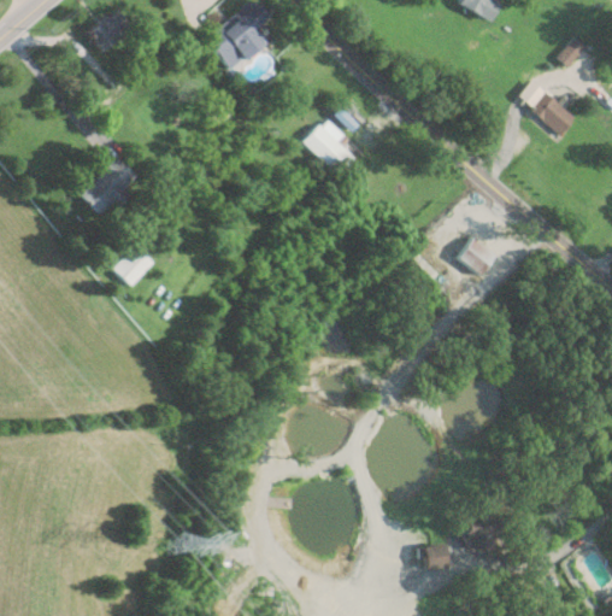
[(229,69),(263,41),(253,28),(269,15),(257,0),(252,0),(205,39),(229,69)]
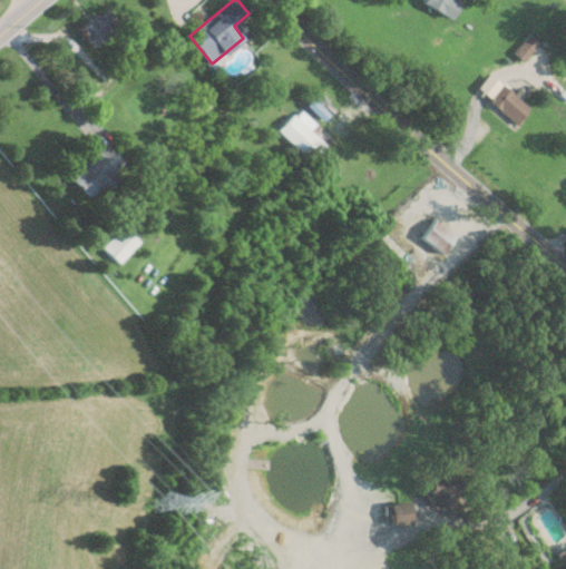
[(425,0),(425,1),(454,18),(462,2),(458,0),(425,0)]
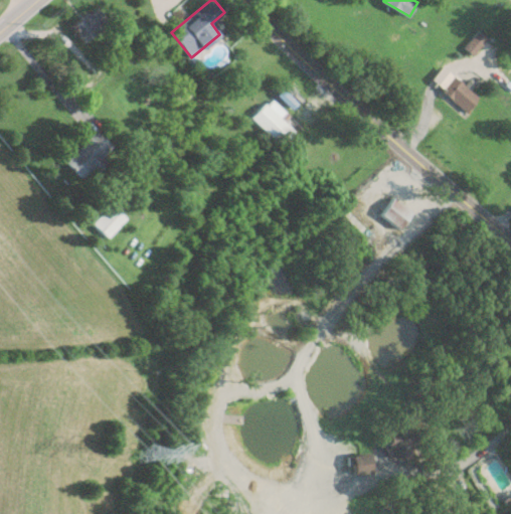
[(71,25),(83,41),(109,23),(97,7),(71,25)]
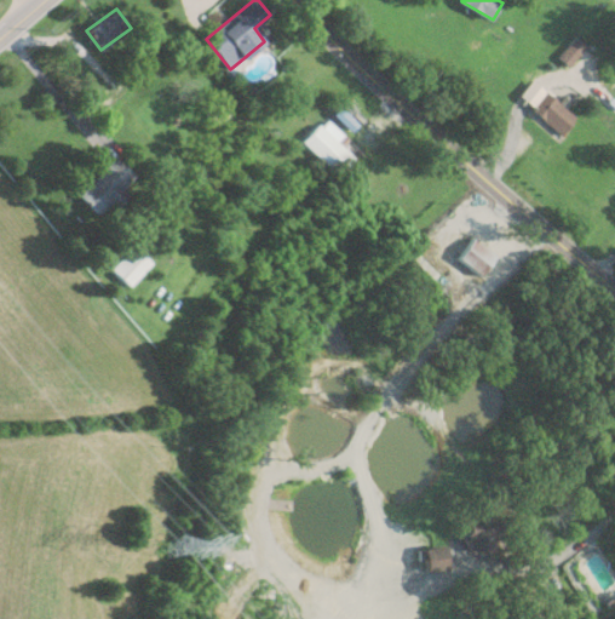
[(590,46),(581,38),(563,56),(572,64),(590,46)]
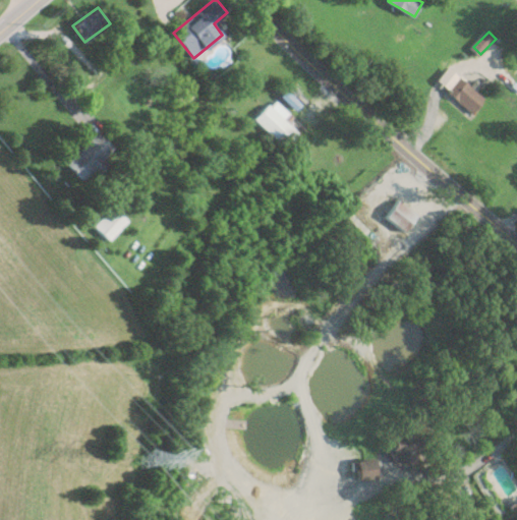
[(486,99),(462,76),(449,92),(473,113),(486,99)]
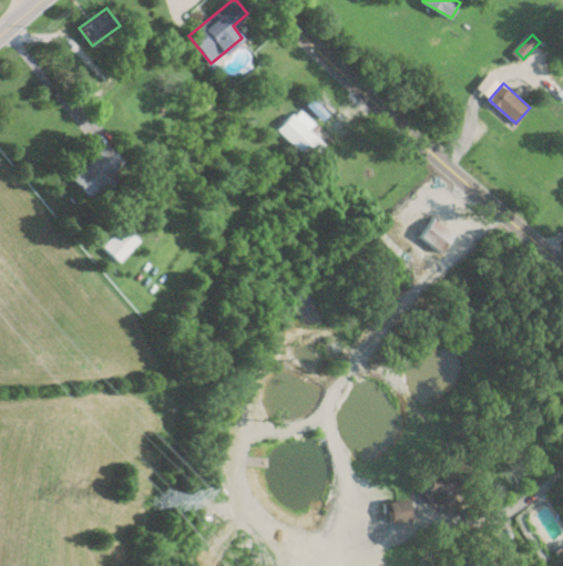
[(310,131),(317,124),(302,110),(279,131),(310,162),(327,146),(310,131)]
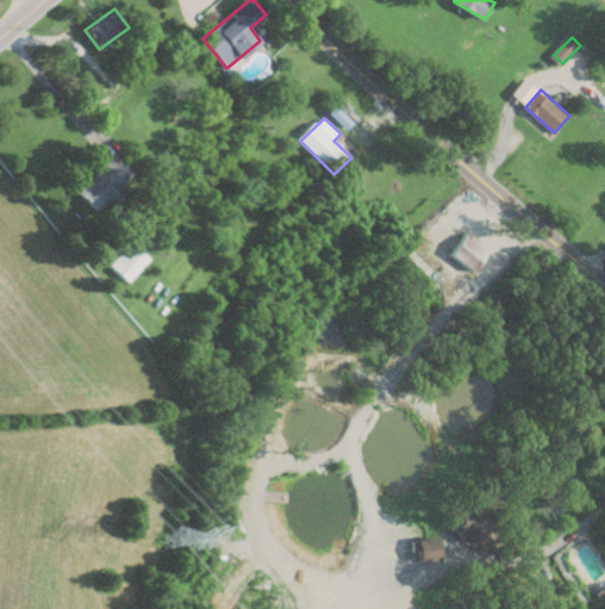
[(126,192),(120,186),(133,173),(114,154),(78,191),(98,211),(107,202),(113,206),(126,192)]
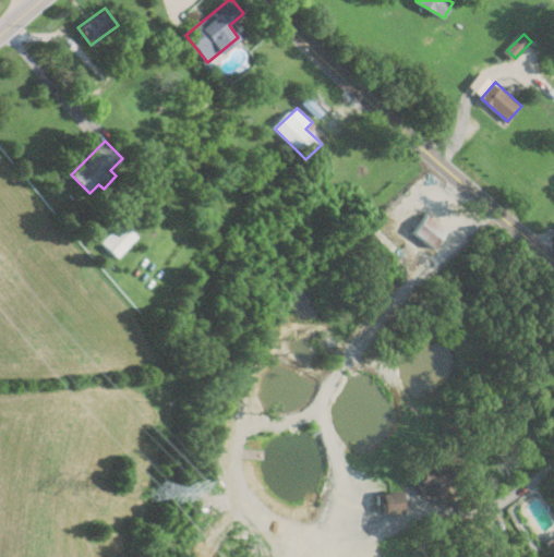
[(431,249),(446,231),(426,214),(411,231),(431,249)]
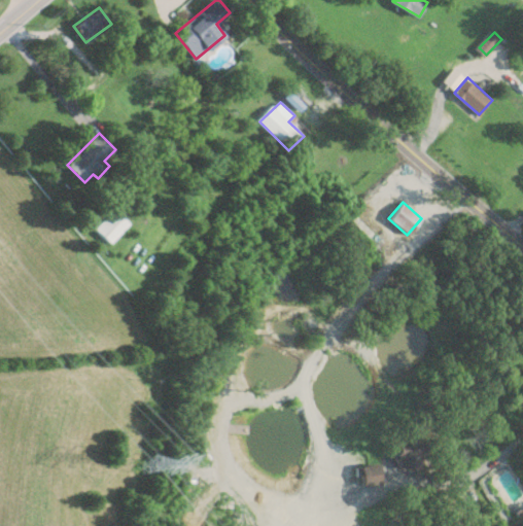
[(95,229),(111,244),(131,225),(114,209),(95,229)]
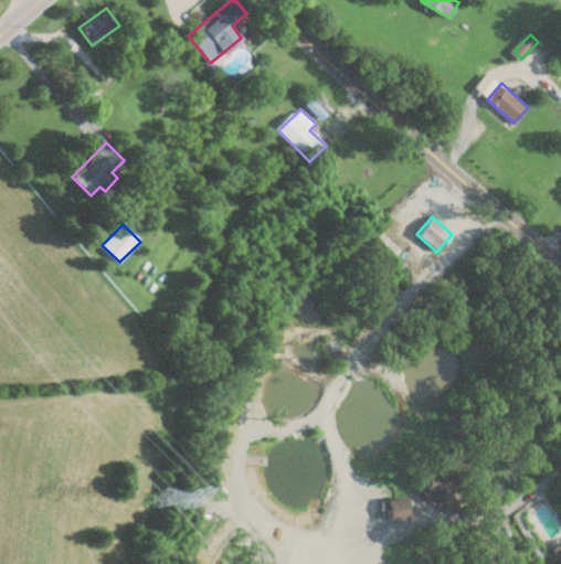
[(454,489),(454,467),(421,467),(421,489),(454,489)]
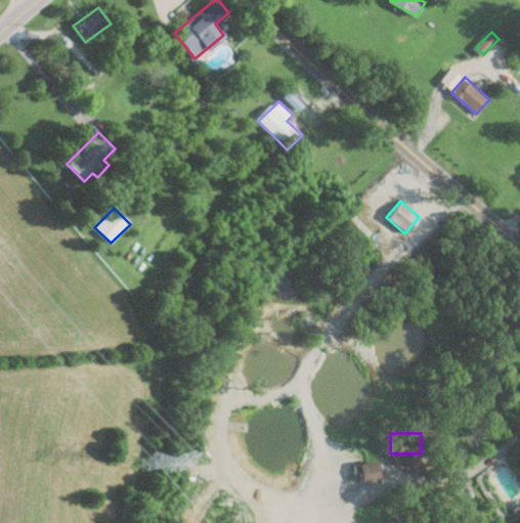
[(358,482),(377,480),(375,462),(356,464),(358,482)]
